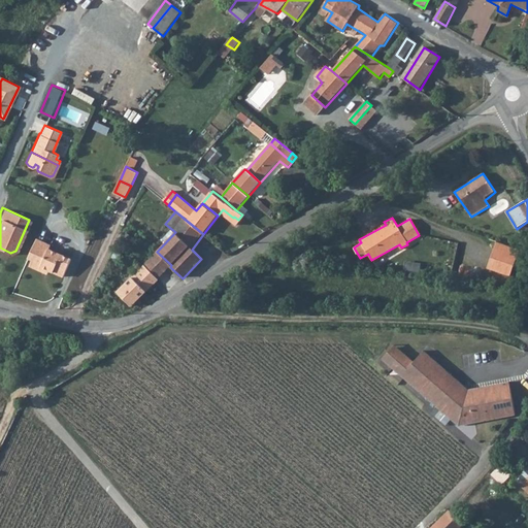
[(48,244),(50,242),(33,235),(25,254),(30,257),(27,262),(41,268),(43,265),(53,269),(62,251),(48,244)]
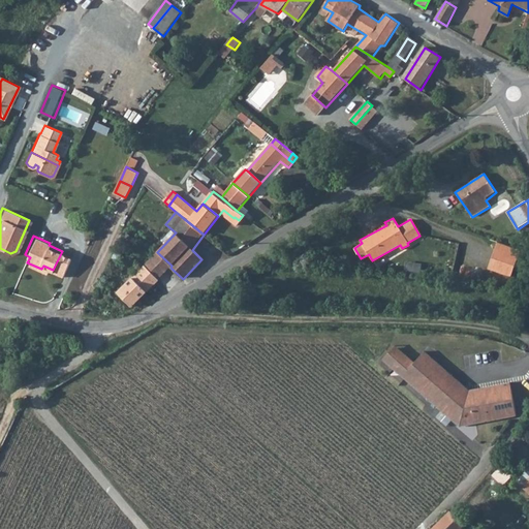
[(490,270),(514,277),(523,250),(499,242),(490,270)]
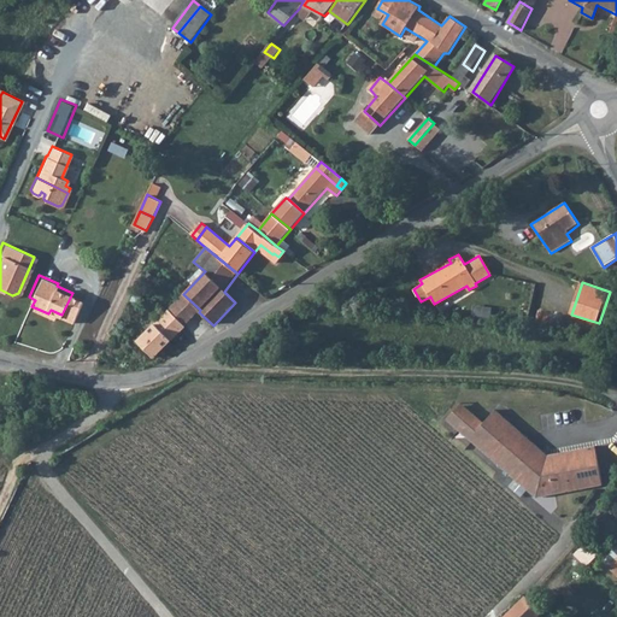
[(72,293),(62,315),(74,321),(84,299),(72,293)]
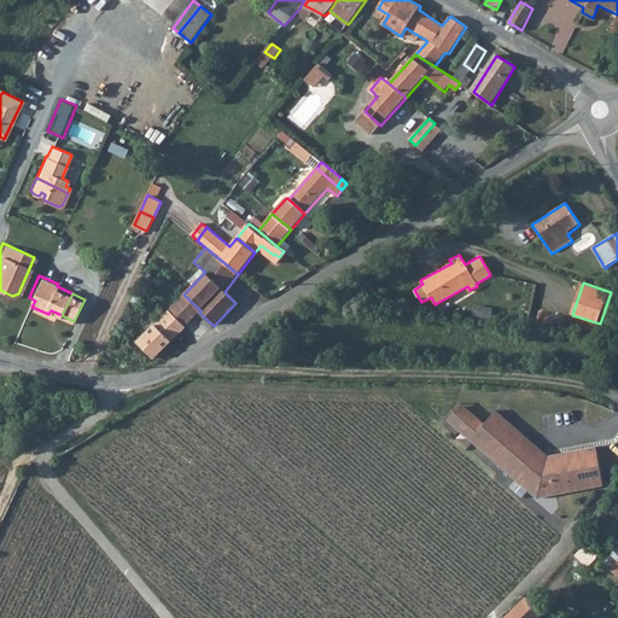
[(184,295),(167,313),(184,332),(199,313),(200,310),(184,295)]
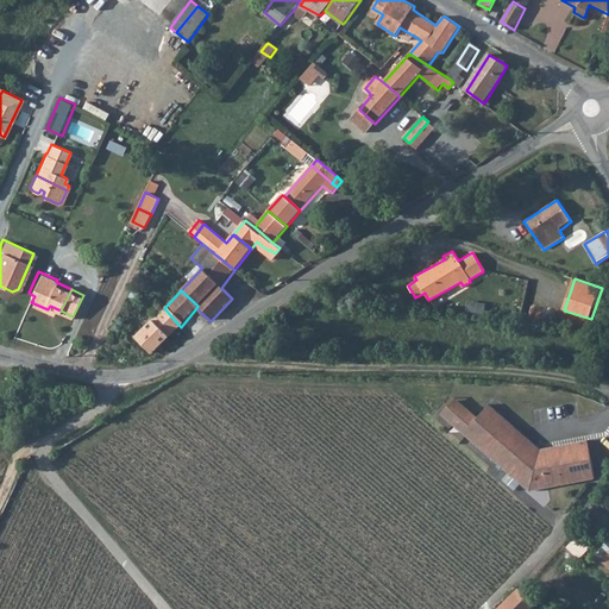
[(136,343),(152,356),(181,327),(164,308),(136,343)]
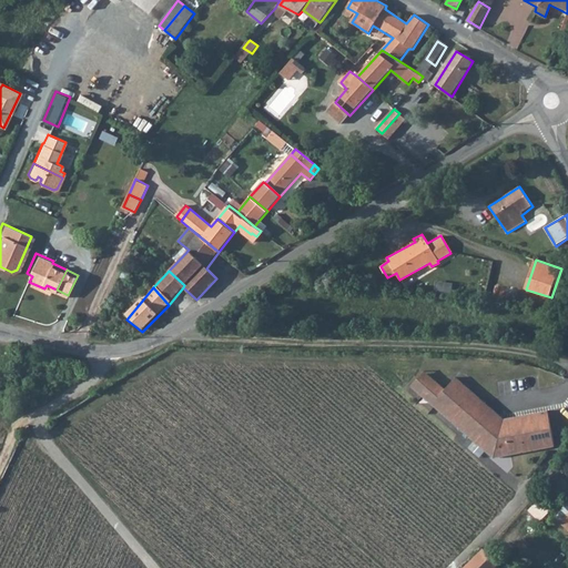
[(265,301),(256,316),(265,322),(274,305),(265,301)]
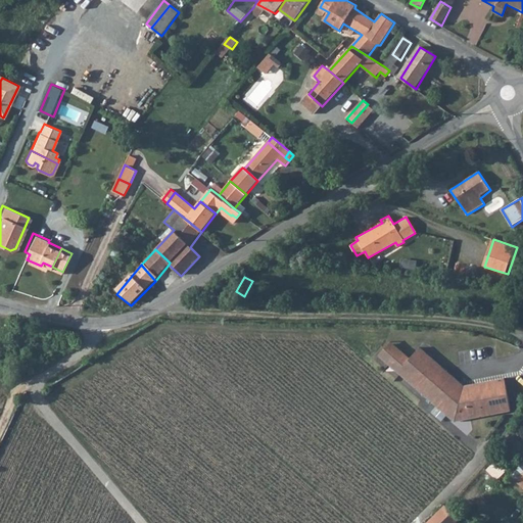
[(391,340),(389,343),(409,360),(411,358),(391,340)]
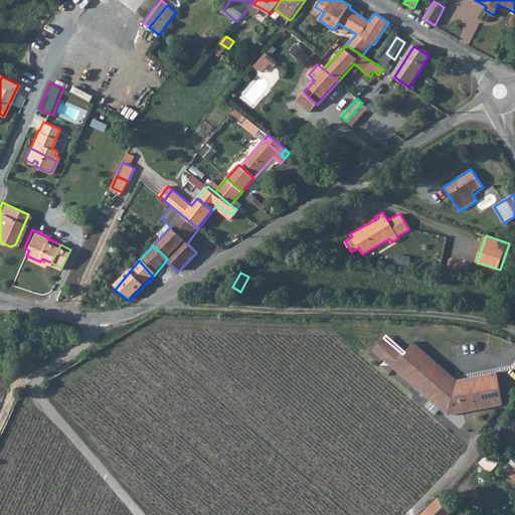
[(383,338),(374,348),(442,408),(445,404),(455,412),(503,403),(497,371),(458,379),(414,341),(404,352),(402,354),(383,338)]
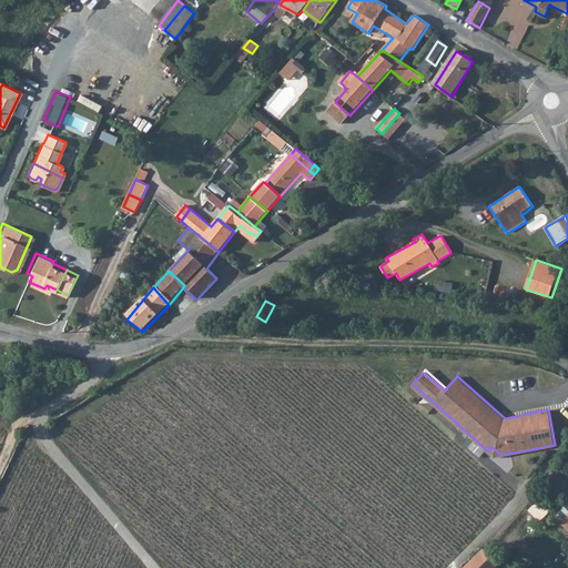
[(547,514),(553,508),(540,498),(529,509),(543,519),(547,514)]
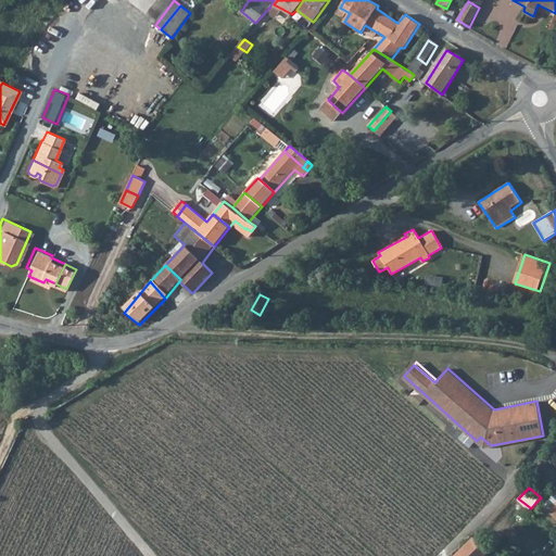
[(482,555),(489,551),(475,536),(454,555),(482,555)]
